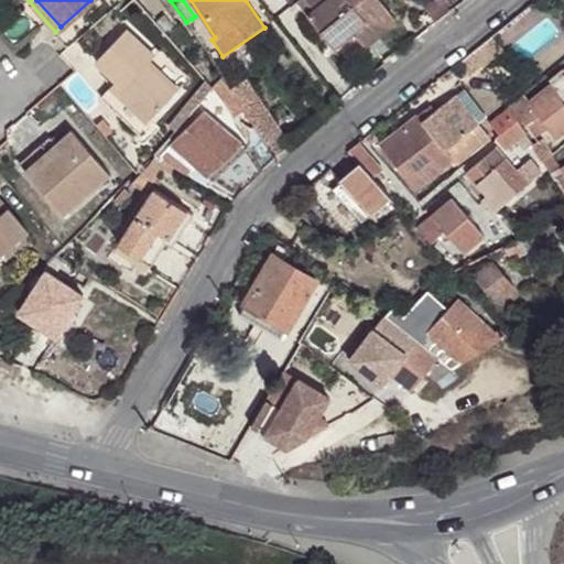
[(378,0),(304,0),(313,10),(306,15),(332,49),(351,33),(364,23),(376,38),(396,22),(378,0)]
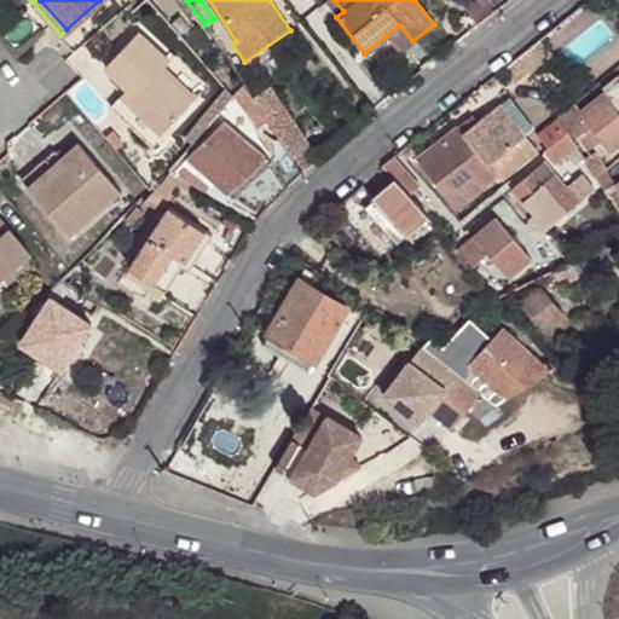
[(493,13),(482,0),(476,0),(464,10),(478,27),(493,13)]
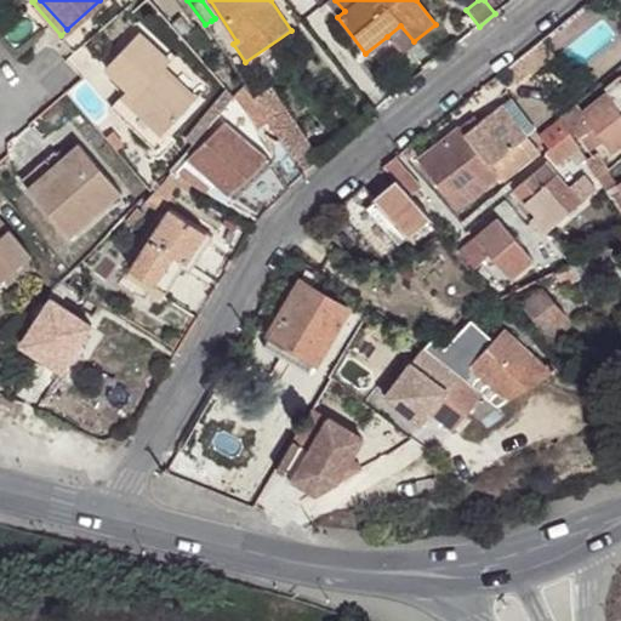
[(189,21),(180,11),(170,20),(180,30),(189,21)]
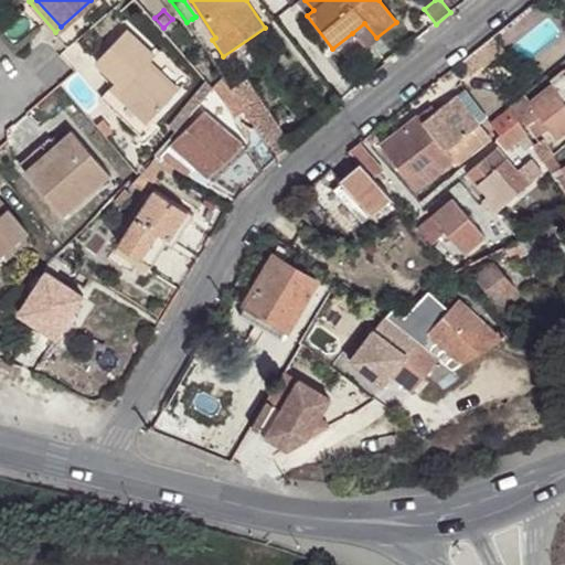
[(364,23),(352,33),(363,49),(376,38),(364,23)]
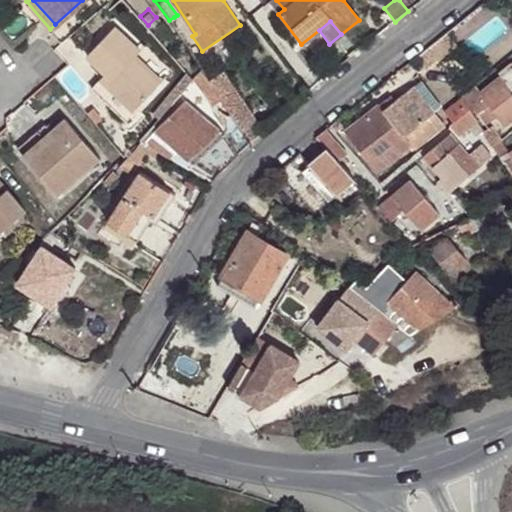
[(141,49),(116,25),(86,55),(105,73),(90,88),(123,120),(159,82),(134,57),(141,49)]
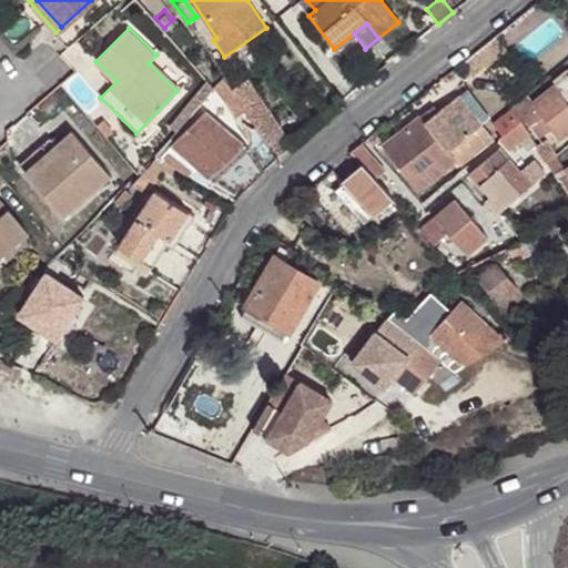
[(485,71),(473,56),(460,66),(472,81),(485,71)]
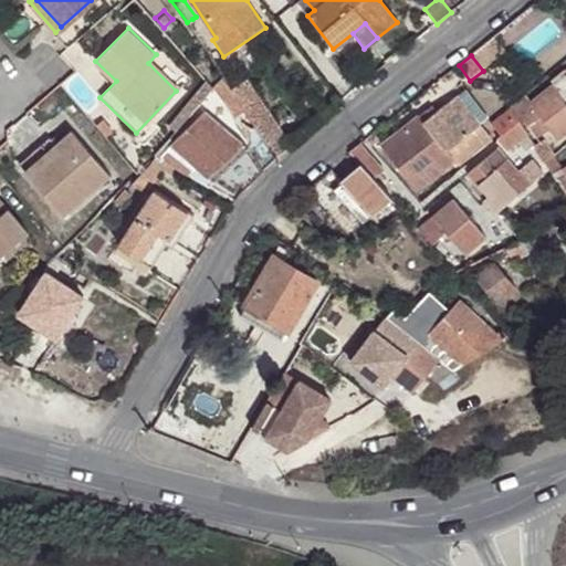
[(212,82),(206,74),(168,121),(176,126),(212,82)]
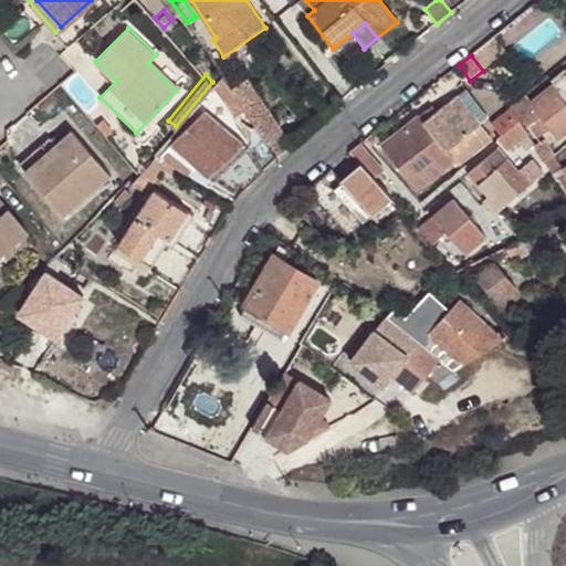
[(565,76),(530,106),(524,100),(512,109),(523,125),(525,123),(536,139),(547,132),(556,143),(565,135),(565,76)]
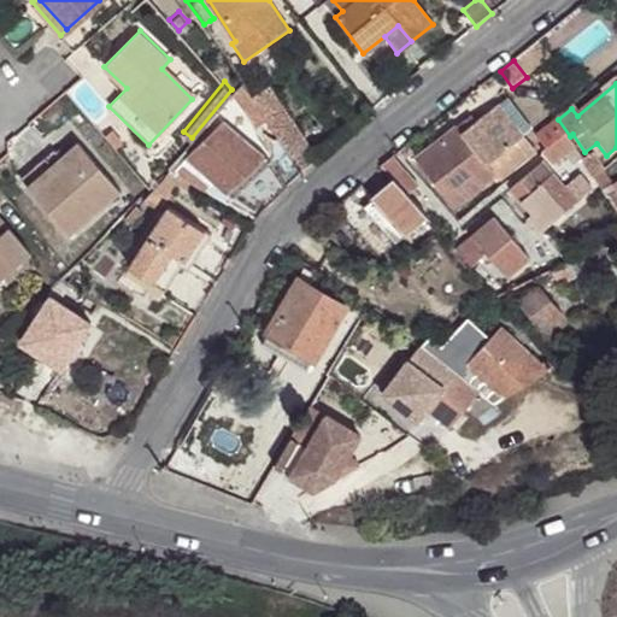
[(293,182),(309,168),(271,92),(253,100),(275,148),(293,182)]
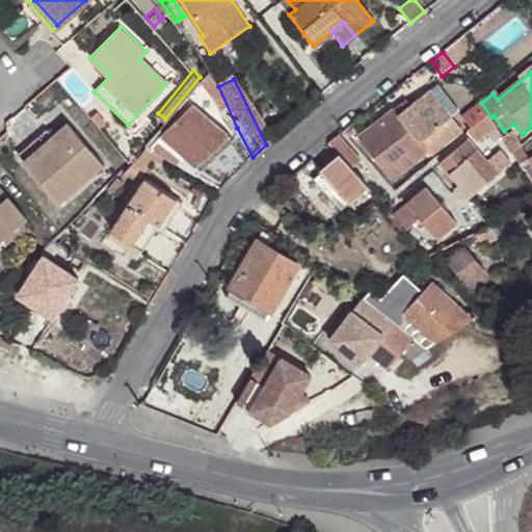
[(212,95),(206,87),(192,101),(194,103),(201,107),(212,95)]
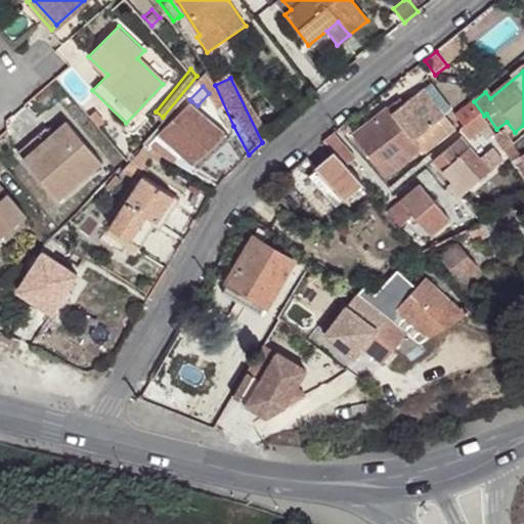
[(387,111),(353,137),(383,174),(417,147),(420,153),(459,123),(429,86),(391,116),(387,111)]
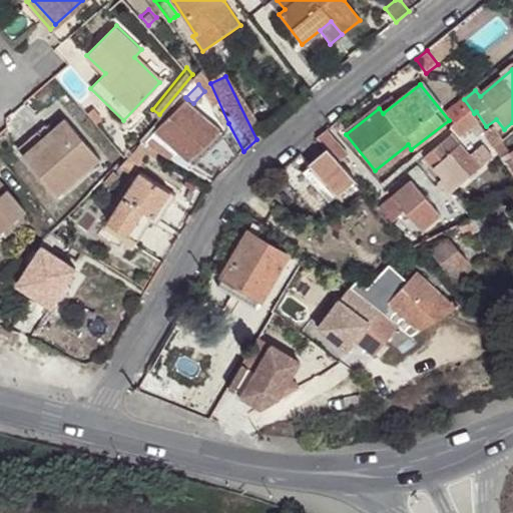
[(215,133),(221,127),(193,103),(187,99),(155,131),(189,160),(215,133)]
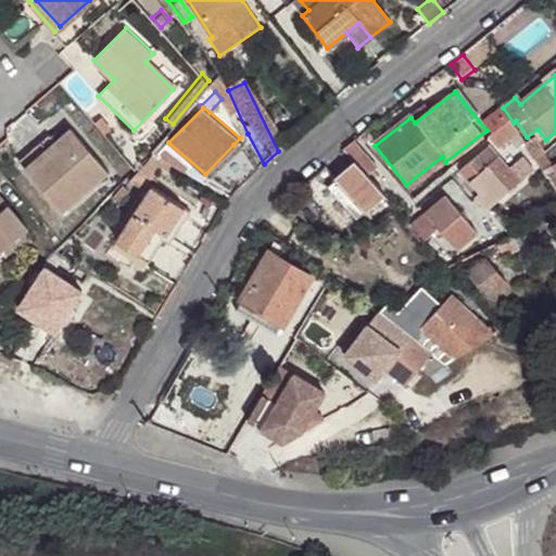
[(90,122),(99,131),(105,126),(96,116),(90,122)]
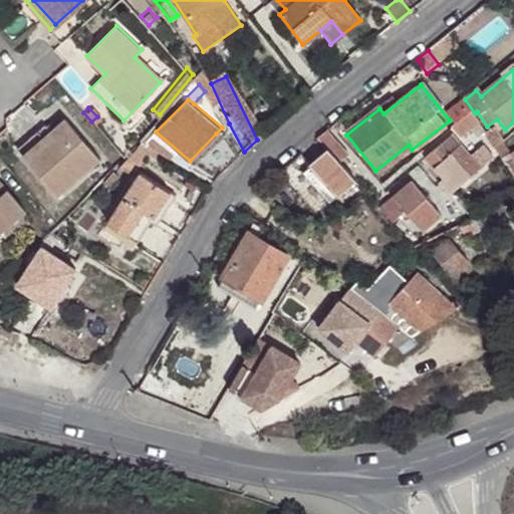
[(460,136),(477,121),(469,109),(450,124),(460,136)]
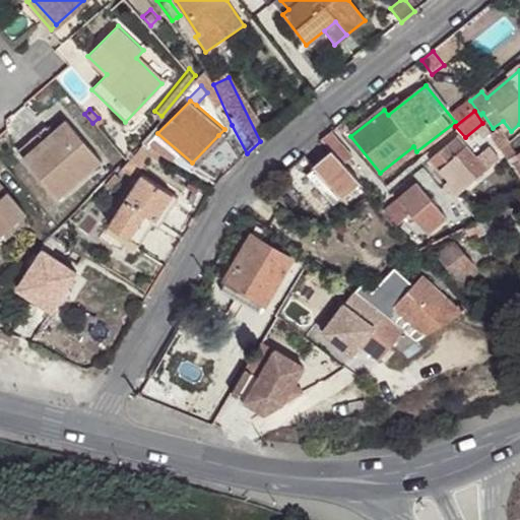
[(65,119),(50,132),(55,138),(27,163),(58,198),(102,160),(65,119)]
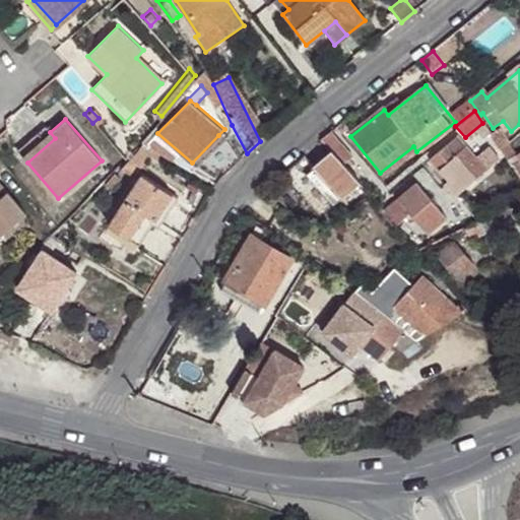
[(55,138),(50,132),(44,125),(16,149),(27,163),(55,138)]
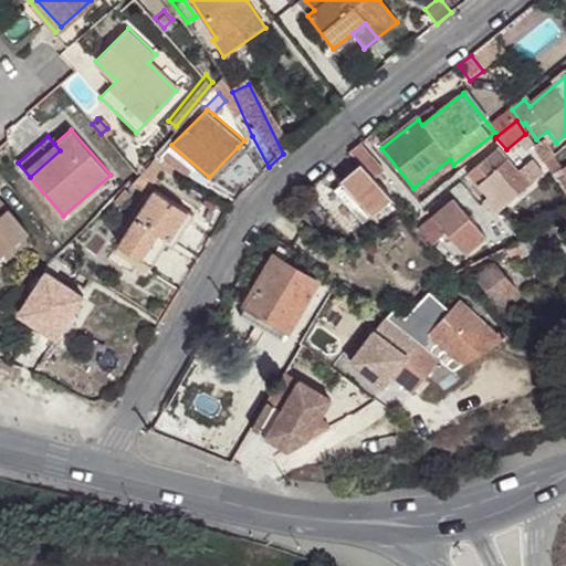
[(243,156),(255,178),(269,167),(252,136),(244,140),(238,147),(243,156)]
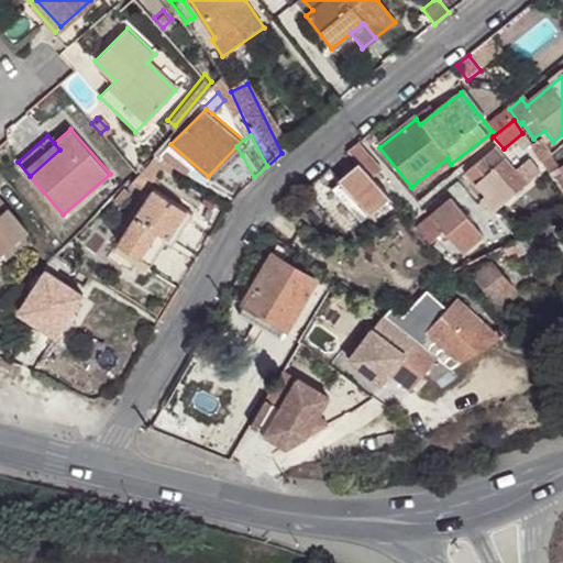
[(167,143),(157,153),(208,185),(209,185),(208,176),(170,144),(167,143)]
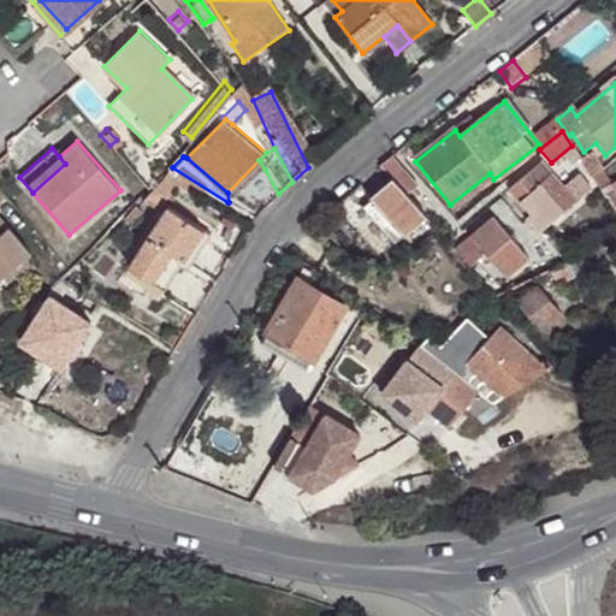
[(418,184),(392,157),(380,166),(392,181),(406,195),(418,184)]
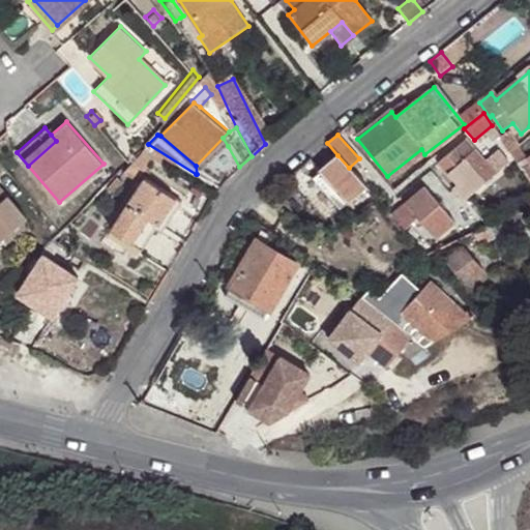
[(197,174),(228,146),(223,138),(196,166),(197,174)]
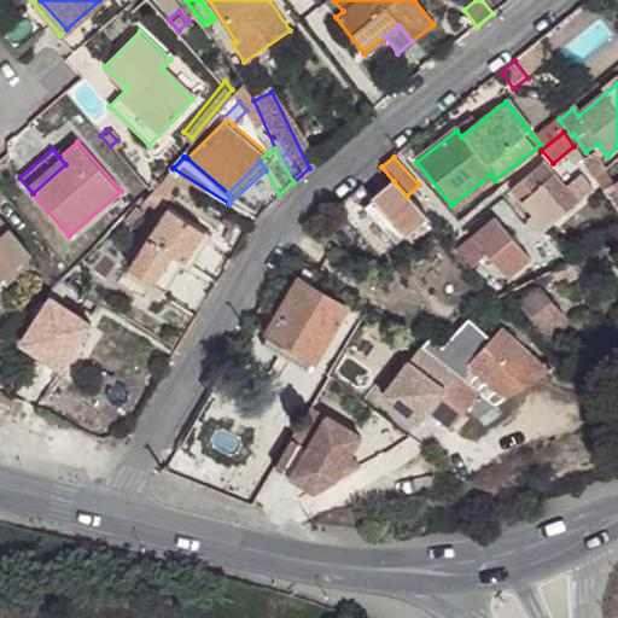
[(532,214),(528,219),(526,220),(537,235),(544,229),(547,227),(572,207),(549,179),(541,186),(531,172),(512,188),(522,202),(532,214)]
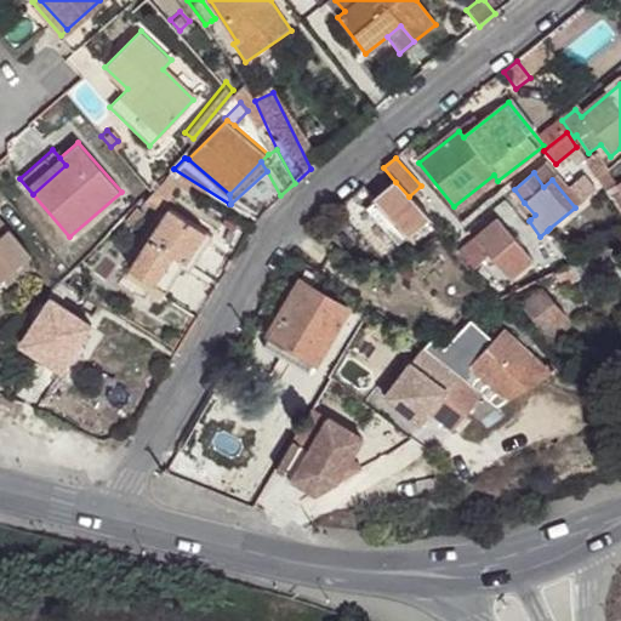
[(181,187),(170,181),(152,199),(160,209),(181,187)]
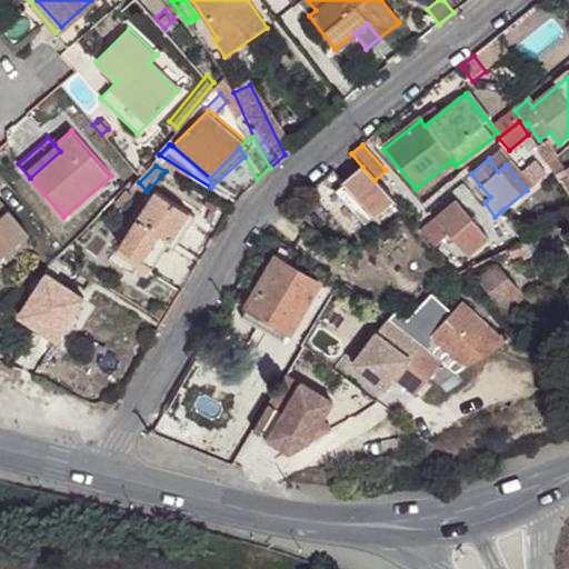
[(375,218),(393,202),(375,180),(362,167),(345,182),(375,218)]
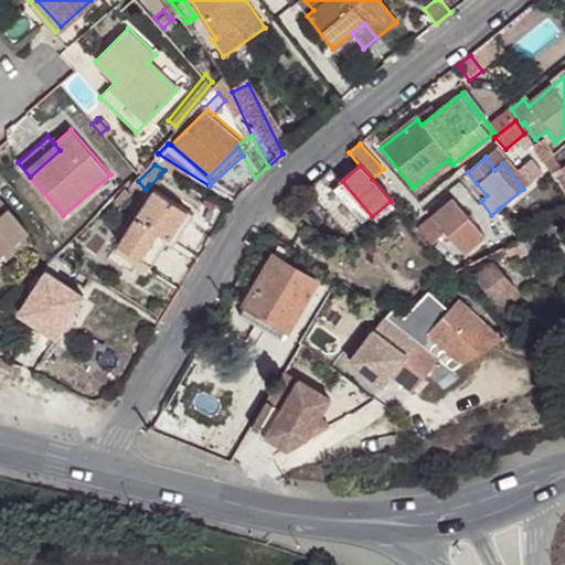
[(553,179),(563,174),(558,166),(548,171),(553,179)]
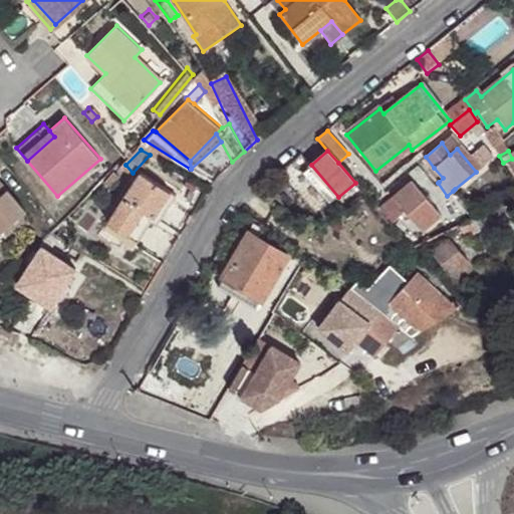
[(503,163),(513,179),(513,178),(513,157),(512,159),(503,163)]
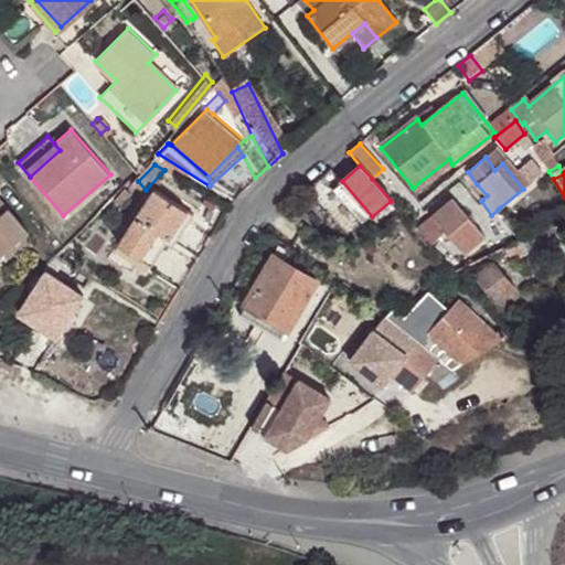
[(372,216),(342,181),(332,189),(363,224),(372,216)]
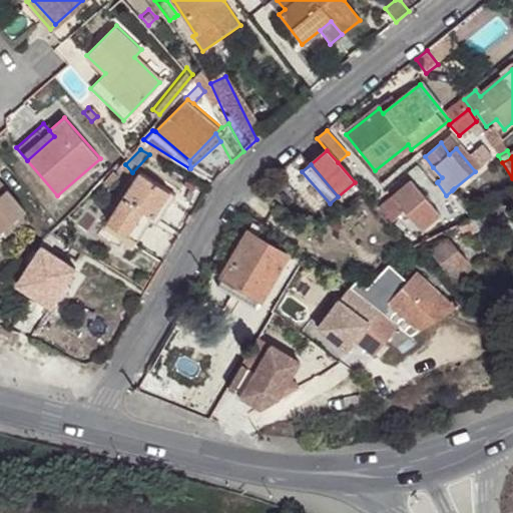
[(143,210),(153,216),(179,234),(190,216),(164,199),(169,191),(138,170),(105,220),(126,234),(143,210)]
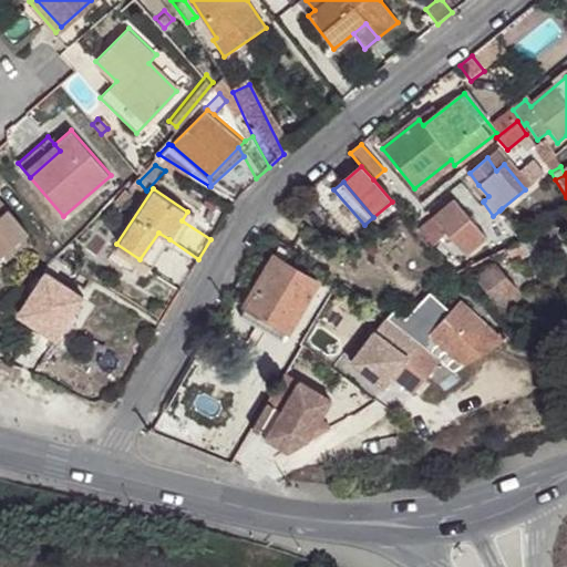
[(138,197),(129,189),(117,200),(130,212),(138,197)]
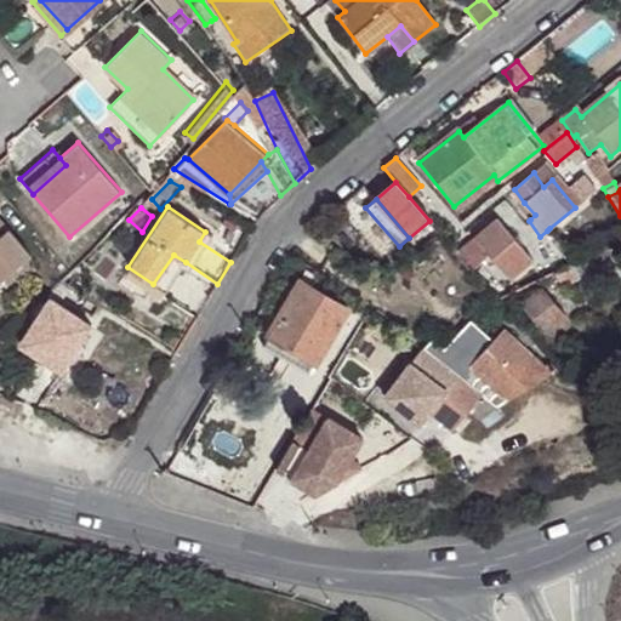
[(30,255),(0,217),(0,279),(0,280),(30,255)]
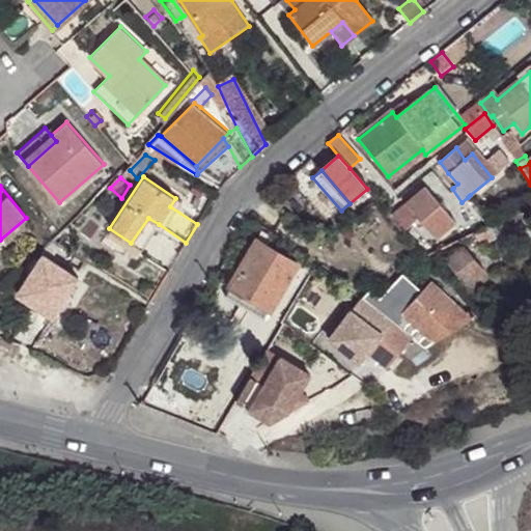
[(406,203),(419,219),(436,240),(454,224),(425,188),(406,203)]
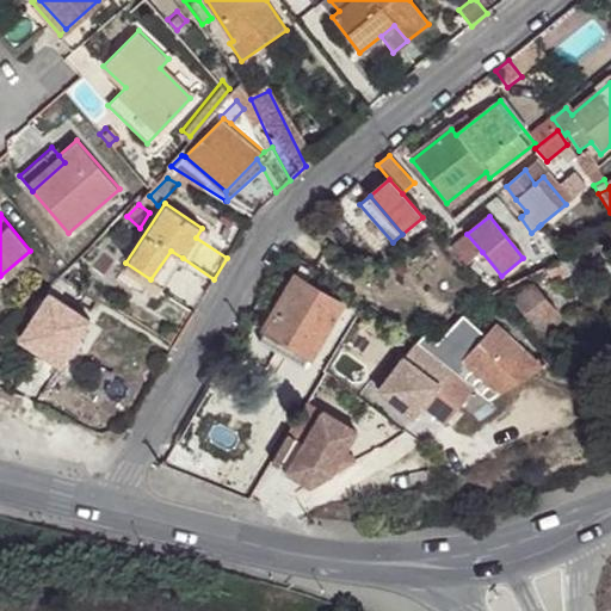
[(469,263),(482,252),(467,234),(454,246),(469,263)]
